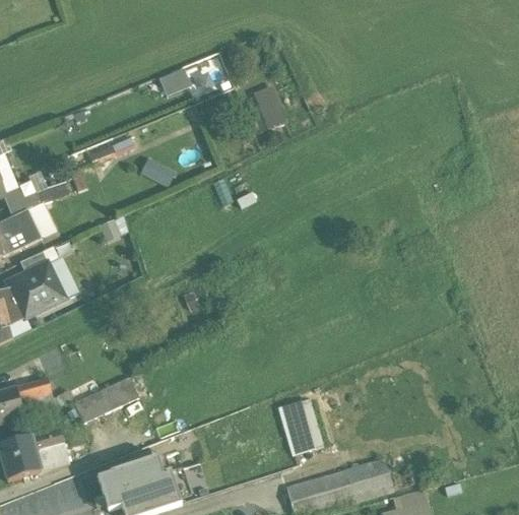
[(185,64),(160,74),(168,92),(193,83),(185,64)]
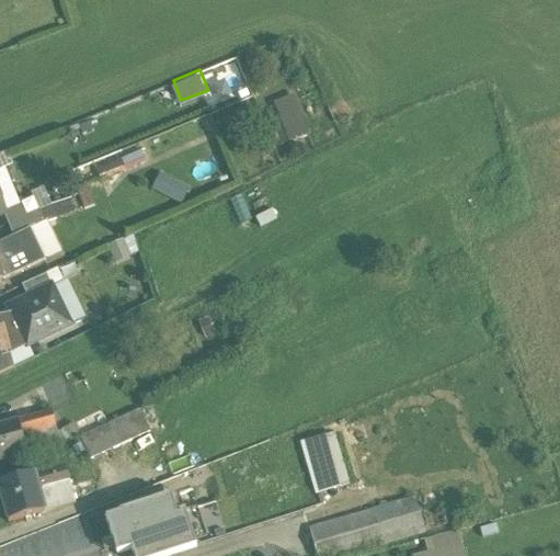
[(298,89),(266,99),(280,139),(311,129),(298,89)]
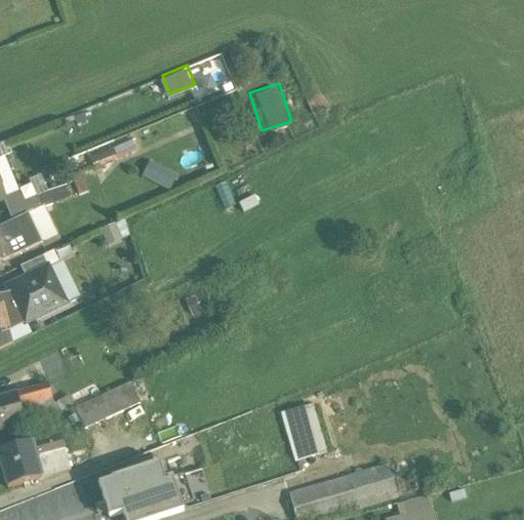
[(150,156),(143,172),(171,185),(178,168),(150,156)]
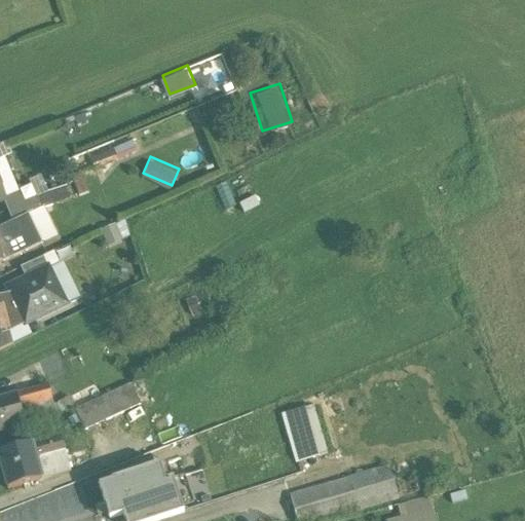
[(32,181),(4,194),(4,195),(8,206),(36,192),(32,181)]
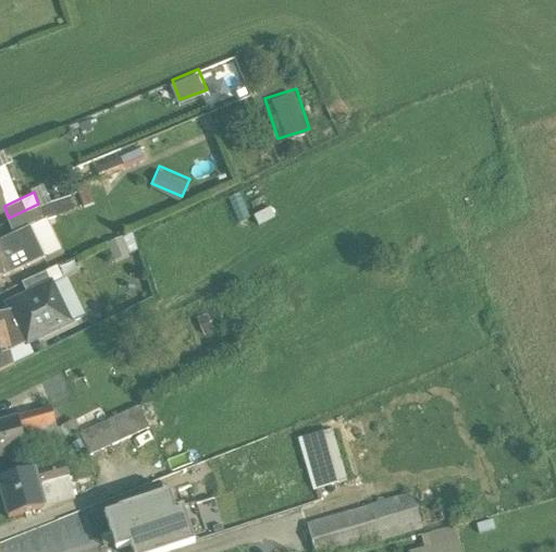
[(52,200),(39,205),(44,217),(57,212),(52,200)]
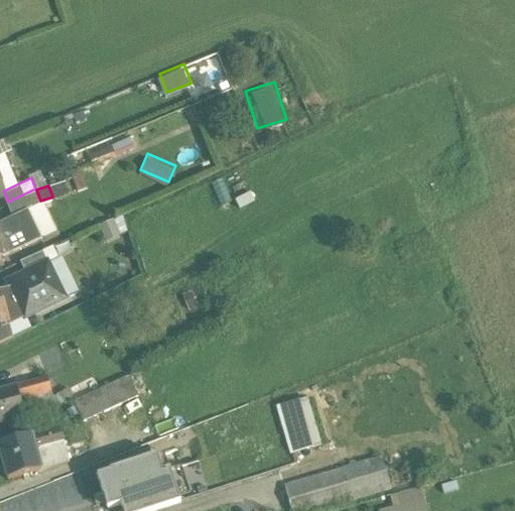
[(35,188),(8,202),(13,214),(28,207),(40,201),(36,189),(35,188)]
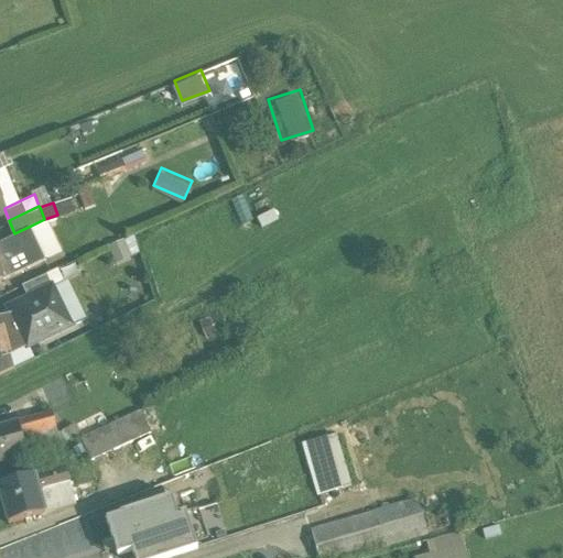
[(14,233),(0,240),(0,261),(4,275),(46,256),(31,226),(14,233)]
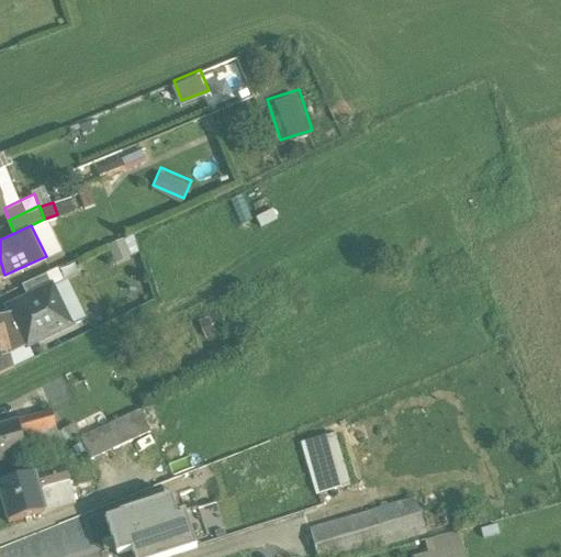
[(46,270),(23,281),(29,293),(52,282),(46,270)]
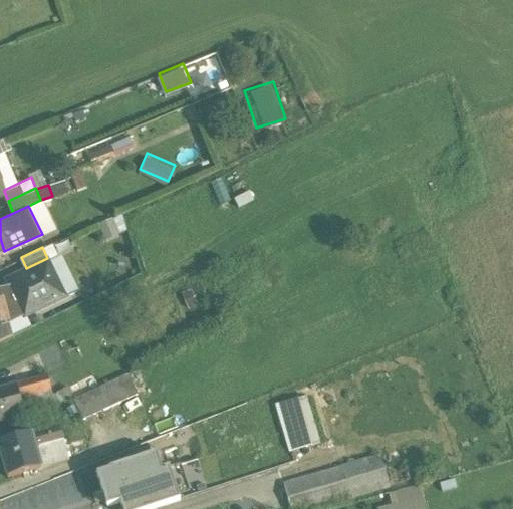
[(26,268),(8,277),(11,283),(25,313),(64,294),(47,258),(26,268)]
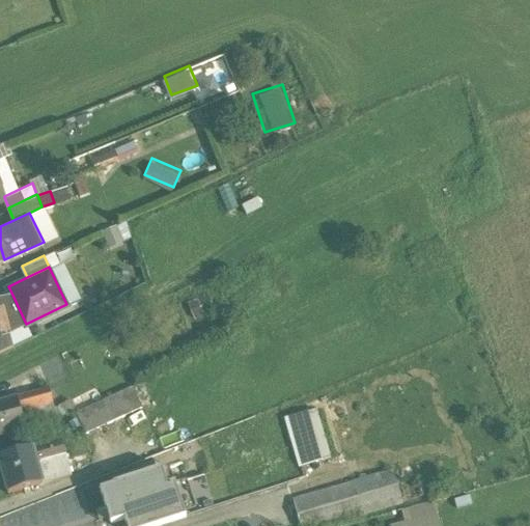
[(11,293),(0,295),(0,333),(9,331),(10,331),(26,324),(11,293)]
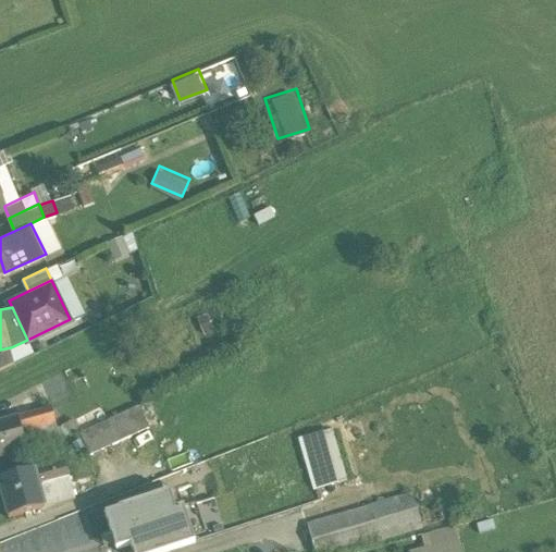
[(0,366),(14,360),(11,347),(10,347),(0,350),(0,366)]
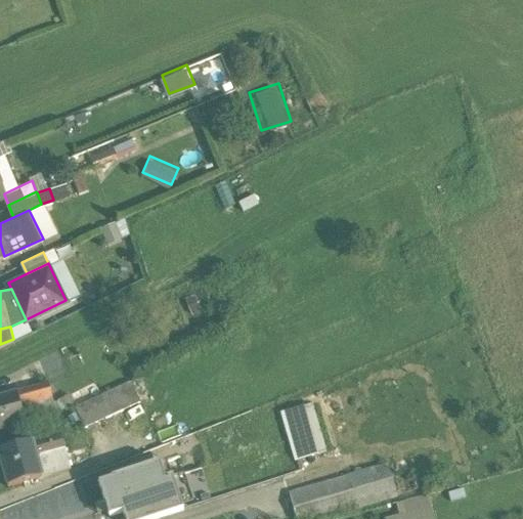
[(64,356),(60,348),(42,357),(46,365),(64,356)]
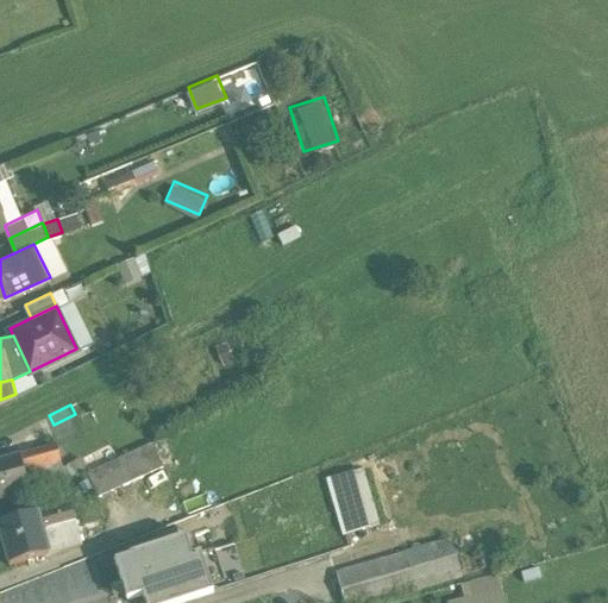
[(152,439),(89,470),(92,476),(99,494),(163,464),(152,439)]
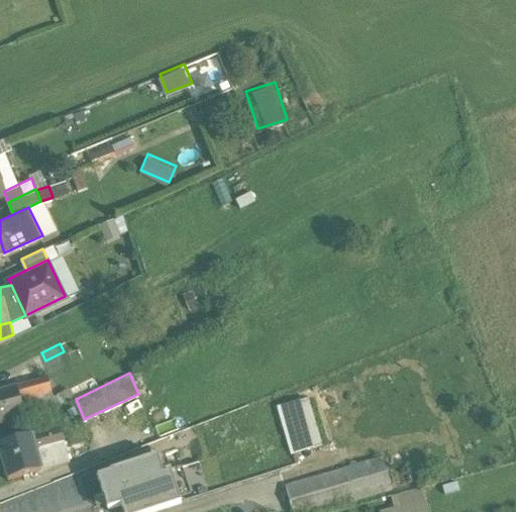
[(17,383),(0,387),(0,420),(25,414),(20,397),(52,389),(48,375),(17,384),(17,383)]
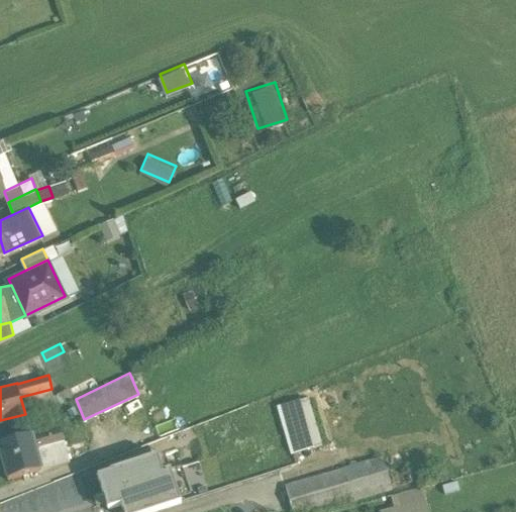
[(56,405),(52,389),(20,397),(25,414),(56,405)]
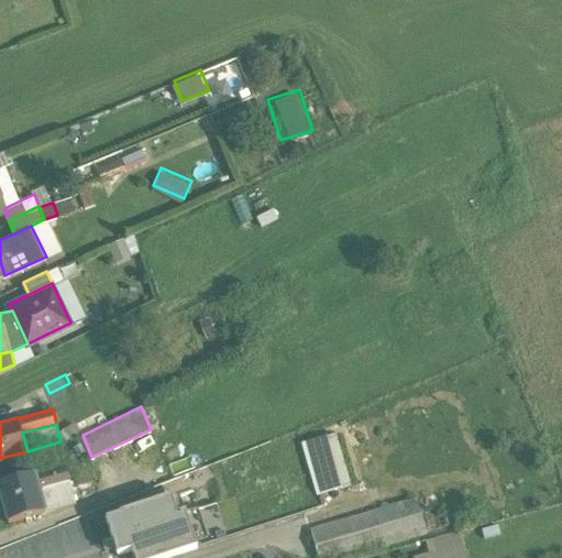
[(335,431),(304,440),(318,490),(350,481),(335,431)]
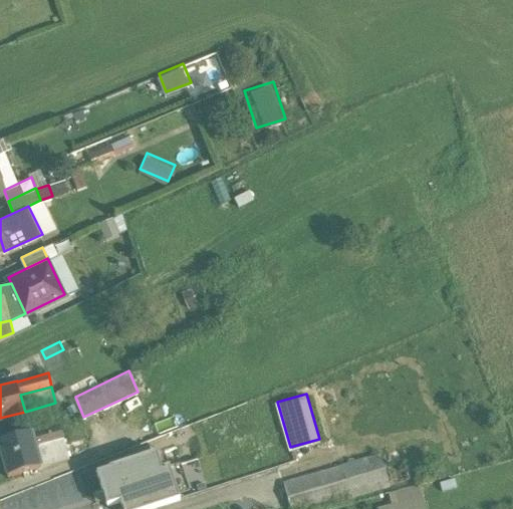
[(77,402),(65,408),(70,421),(83,417),(77,402)]
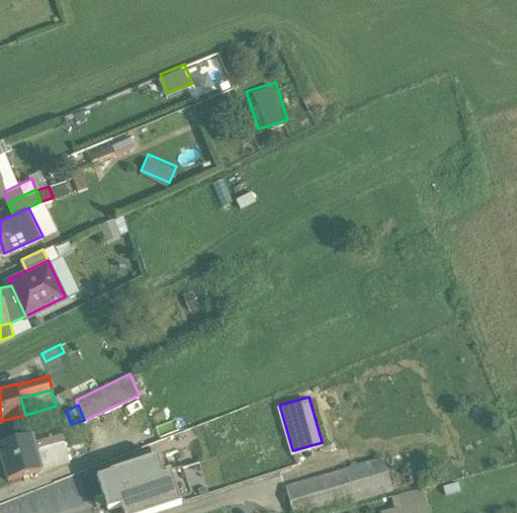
[(32,434),(0,442),(0,448),(8,478),(41,468),(35,447),(65,440),(61,426),(32,434)]
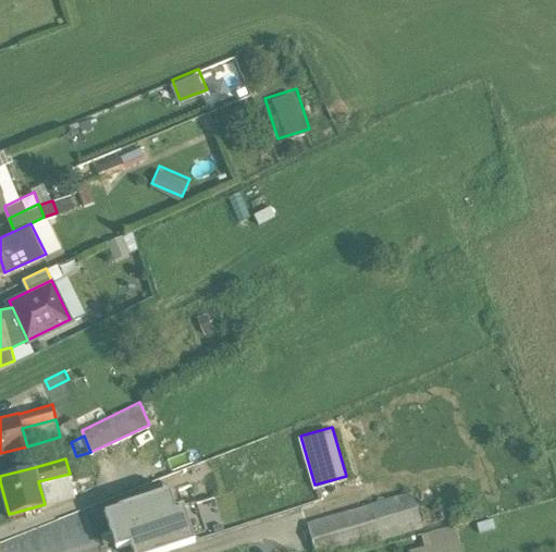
[(38,481),(45,504),(75,495),(70,474),(38,481)]
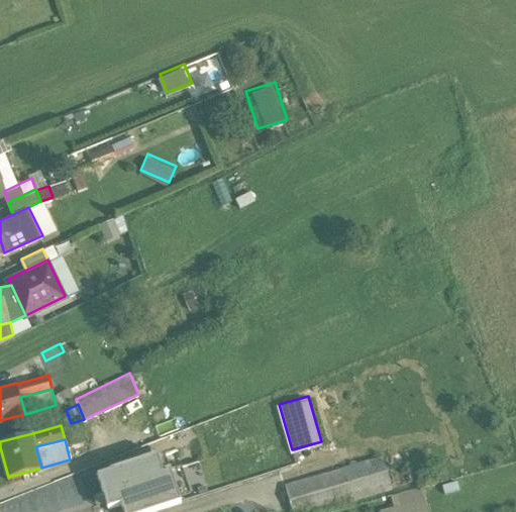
[(158,452),(98,472),(108,506),(121,501),(124,511),(141,511),(180,500),(170,469),(164,471),(158,452)]
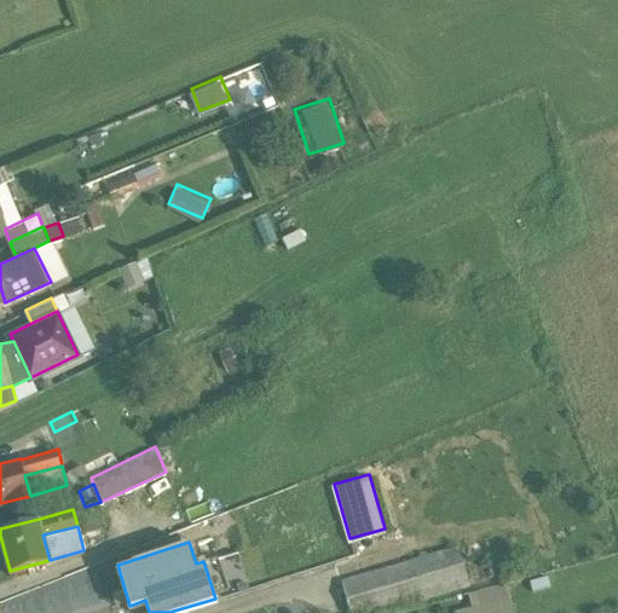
[(460,544),(342,579),(351,612),(363,612),(469,582),(460,544)]
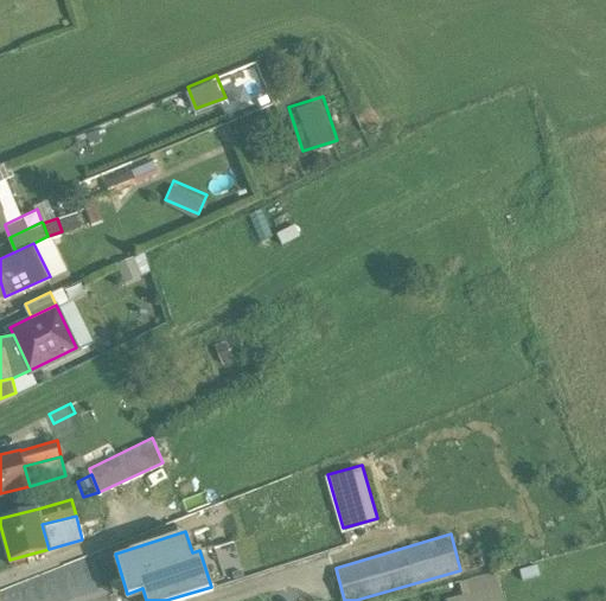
[(470,573),(472,590),(451,593),(452,600),(503,600),(499,569),(470,573)]
